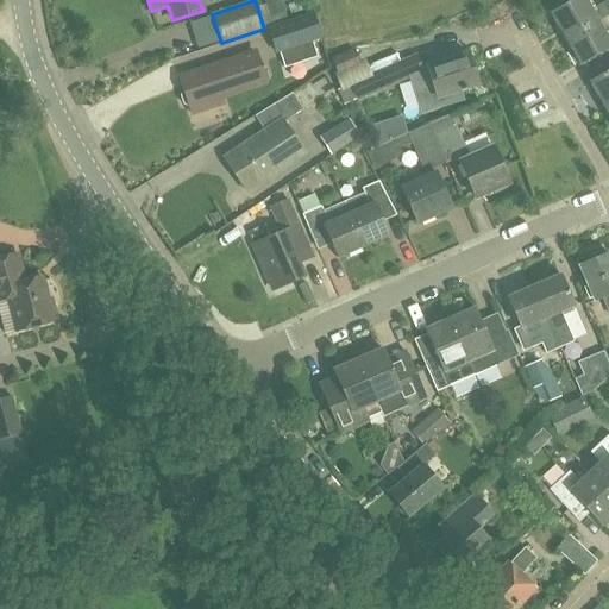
[(286,12),(281,0),(271,0),(265,2),(271,18),(286,12)]
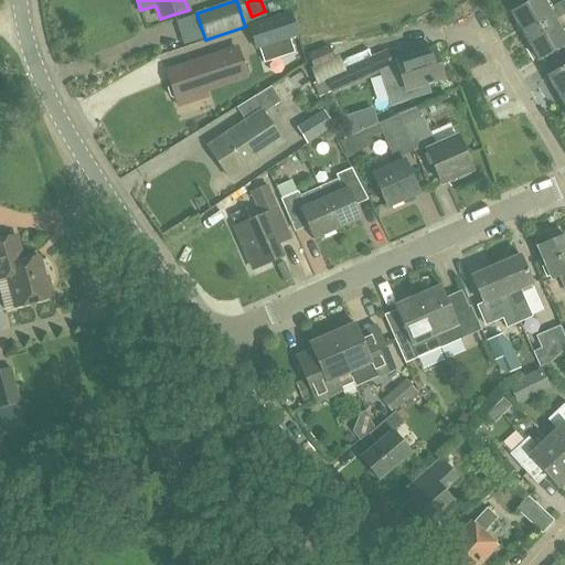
[(525,36),(555,20),(564,13),(564,0),(550,10),(544,0),(532,0),(511,12),(525,36)]
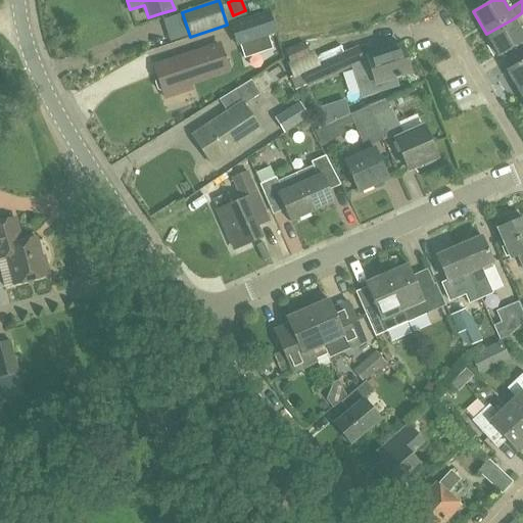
[(230,25),(237,46),(276,33),(269,11),(230,25)]
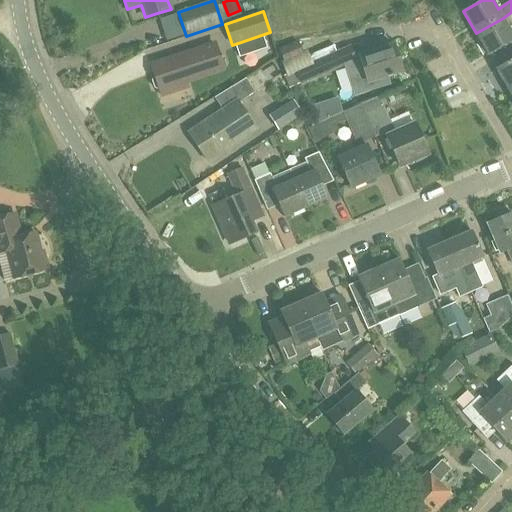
[(511,41),(511,32),(503,18),(476,33),(488,55),(511,41)]
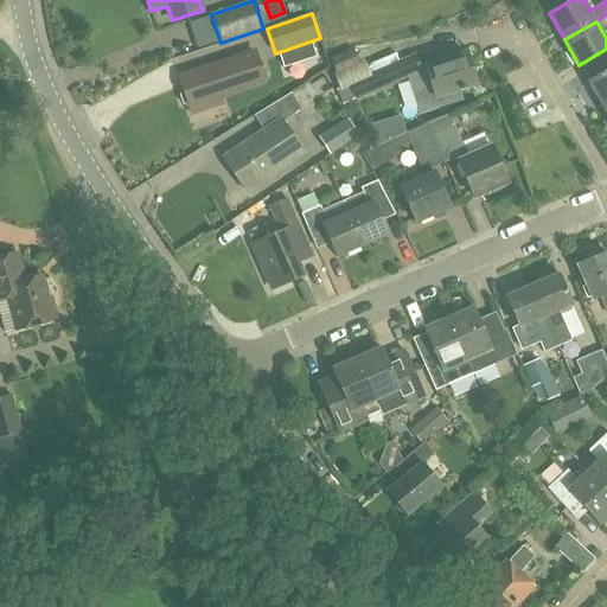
[(333,44),(340,59),(359,50),(352,36),(333,44)]
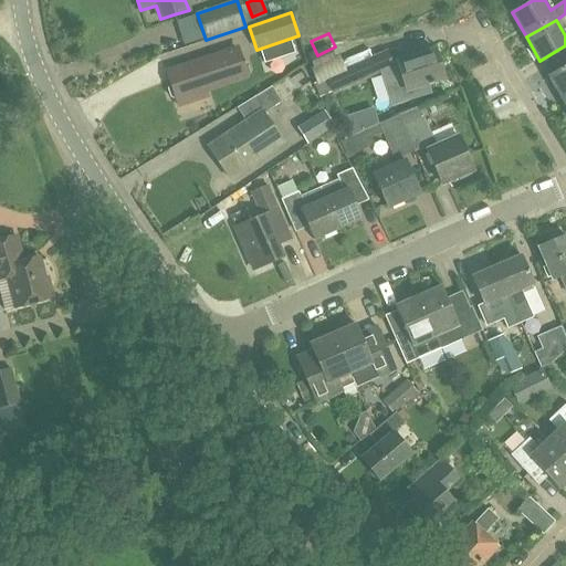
[(290,39),(280,42),(285,56),(294,53),(290,39)]
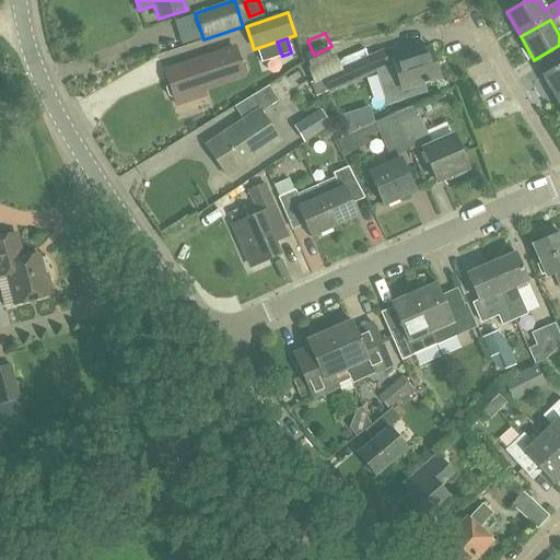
[(245,76),(236,49),(235,49),(166,72),(171,84),(168,85),(166,89),(170,96),(173,98),(175,97),(176,98),(245,76)]
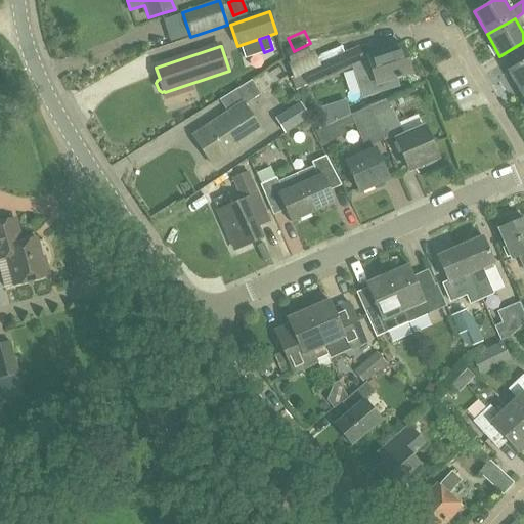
[(377,85),(411,74),(403,46),(367,57),(377,85)]
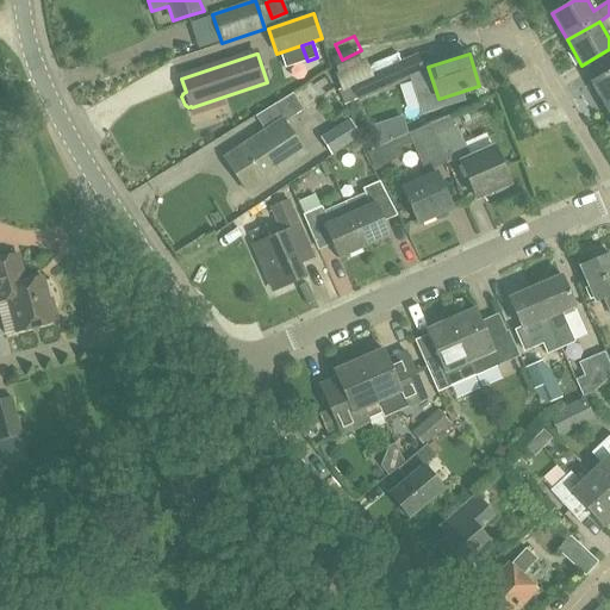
[(417,56),(352,85),(359,100),(424,72),(423,68),(417,56)]
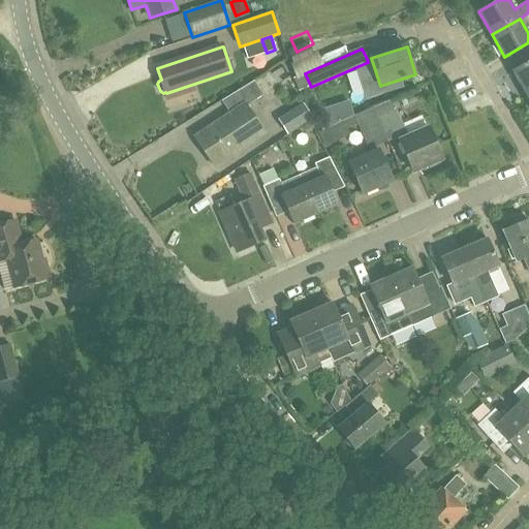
[(526,94),(528,92),(528,62),(512,71),(526,94)]
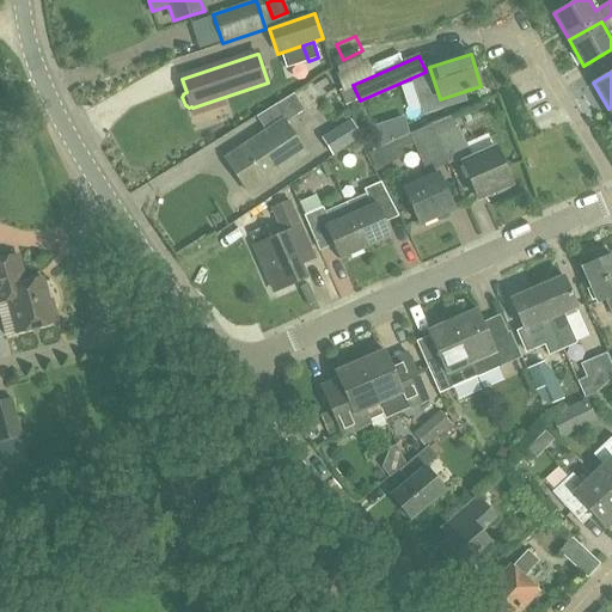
[(285,123),(305,110),(294,93),(257,118),(267,133),(226,160),(248,193),(306,154),(285,123)]
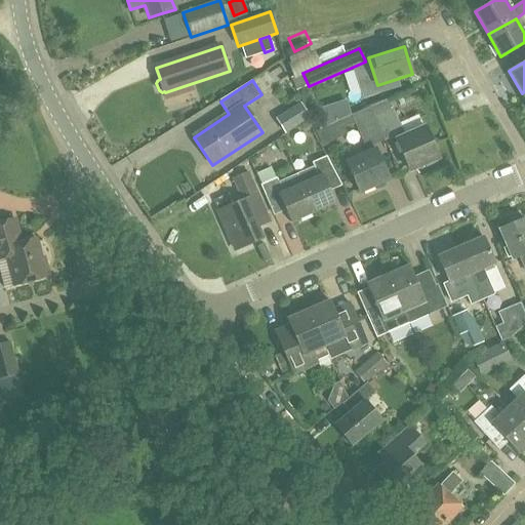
[(389,98),(370,107),(386,140),(397,135),(399,138),(397,139),(410,170),(439,158),(426,127),(405,136),(389,98)]
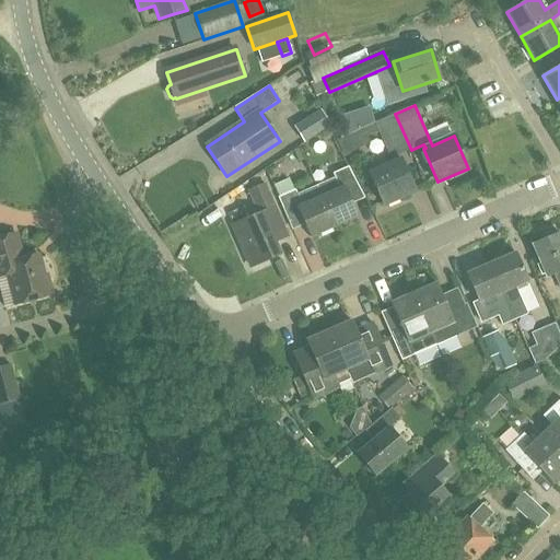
[(304,141),(330,125),(324,114),(296,130),(304,141)]
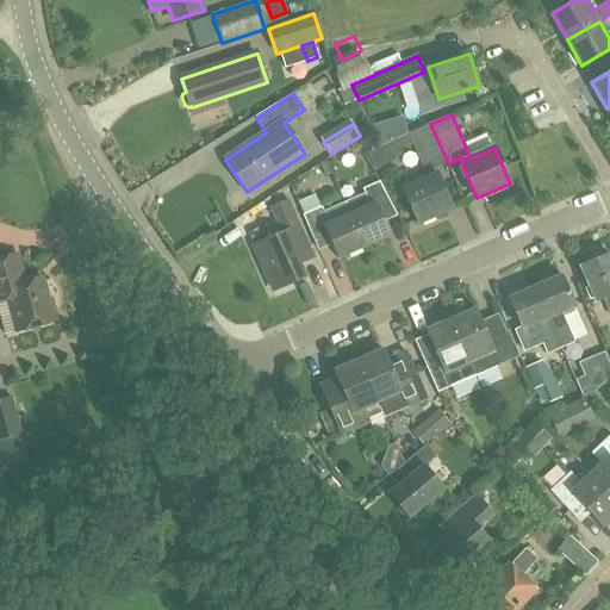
[(448,163),(430,124),(394,139),(399,149),(412,143),(427,178),(403,188),(418,223),(452,209),(436,173),(434,174),(433,169),(448,163)]
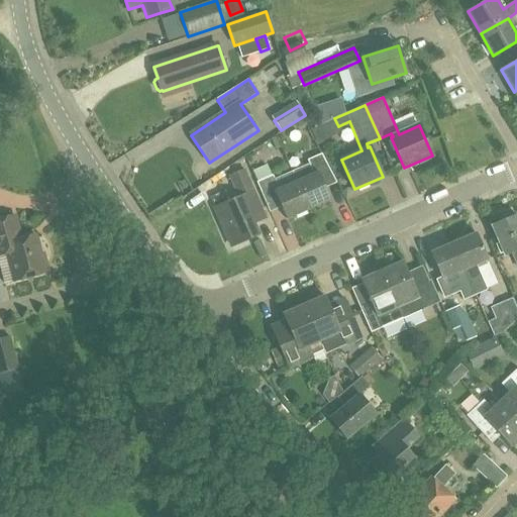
[(293,172),(309,210),(331,200),(321,180),(332,175),(326,163),(322,153),(308,160),(310,164),(293,172)]
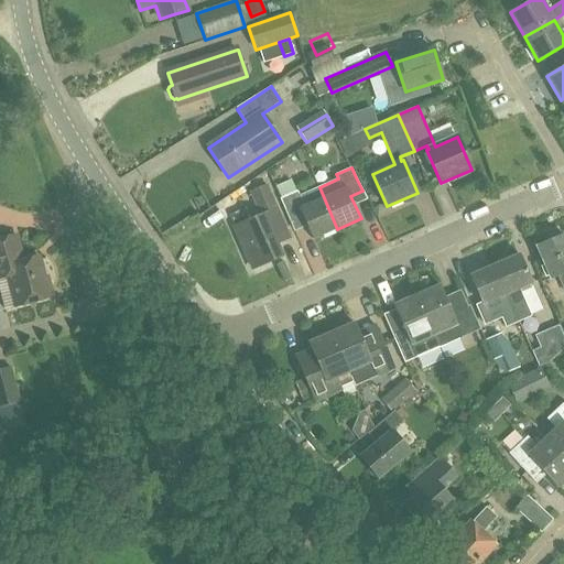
[(261,216),(235,227),(253,270),(282,257),(277,245),(291,239),(283,220),(268,186),(251,193),(261,216)]
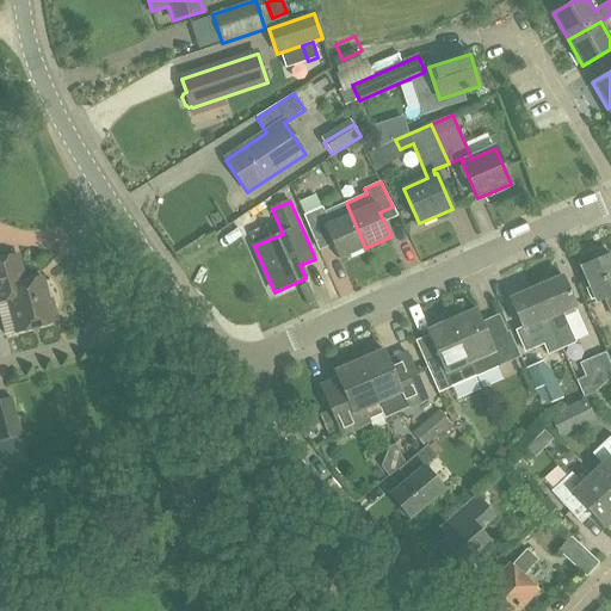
[(365,248),(346,203),(326,213),(323,208),(304,216),(309,227),(322,221),(339,259),(365,248)]
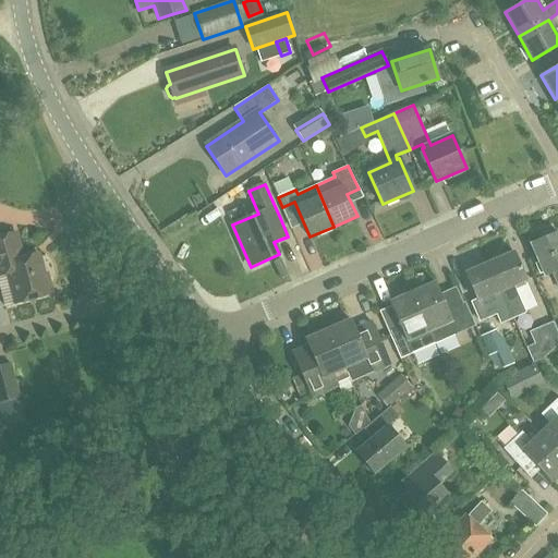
[(0,275),(9,274),(16,303),(49,294),(48,289),(50,289),(46,274),(44,275),(38,254),(23,258),(16,233),(12,234),(10,230),(0,232),(0,275)]
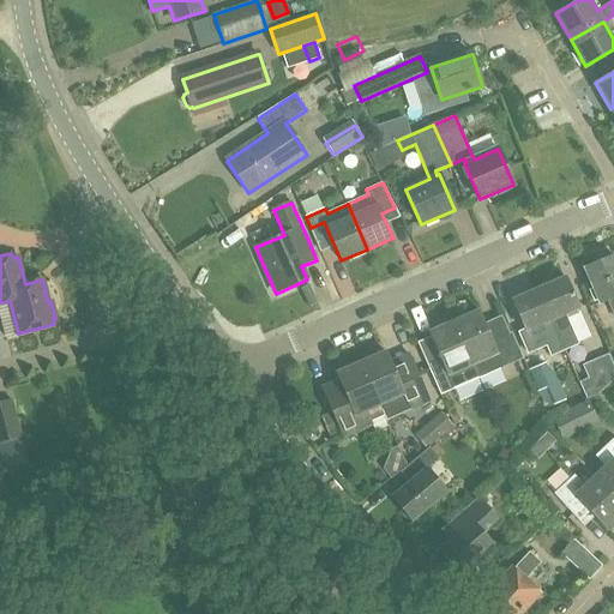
[(599,263),(585,268),(600,302),(609,299),(613,311),(613,256),(609,253),(599,258),(599,263)]
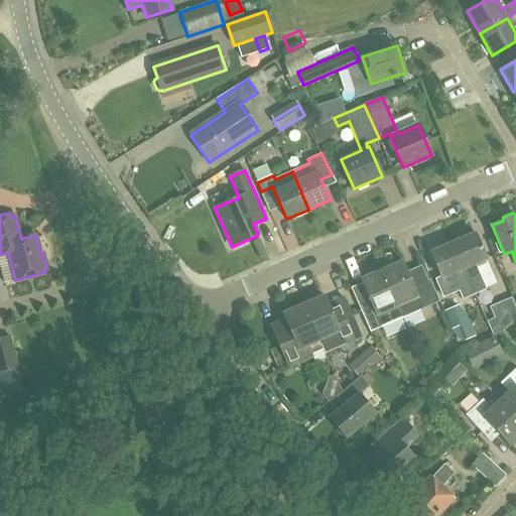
[(475,233),(453,243),(465,270),(463,270),(465,275),(469,273),(471,277),(469,278),(476,294),(487,289),(476,264),(487,259),(475,233)]
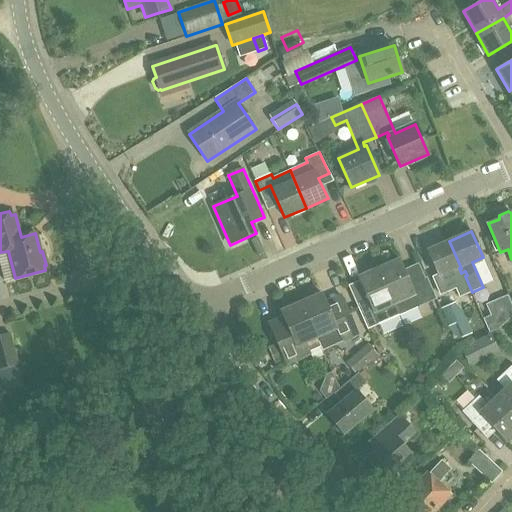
[(461,268),(449,241),(427,250),(439,277),(450,272),(460,297),(472,292),(465,276),(467,275),(465,271),(461,273),(459,268),(461,268)]
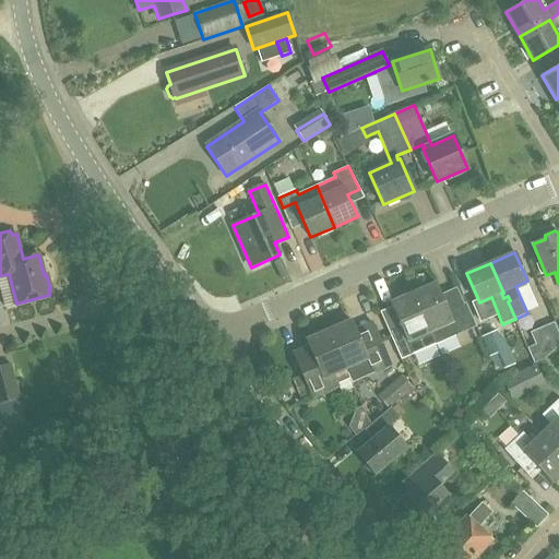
[(436,283),(412,294),(435,344),(448,339),(449,339),(471,329),(460,305),(448,310),(436,283)]
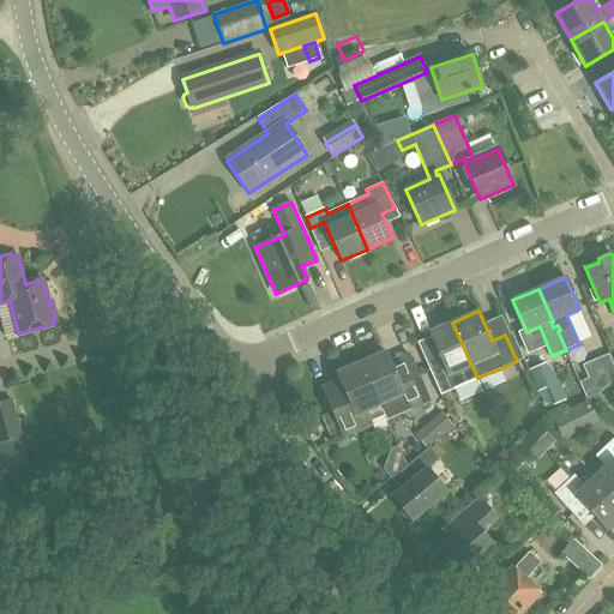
[(477,378),(452,323),(429,332),(443,362),(429,368),(441,395),(455,389),(477,378)]
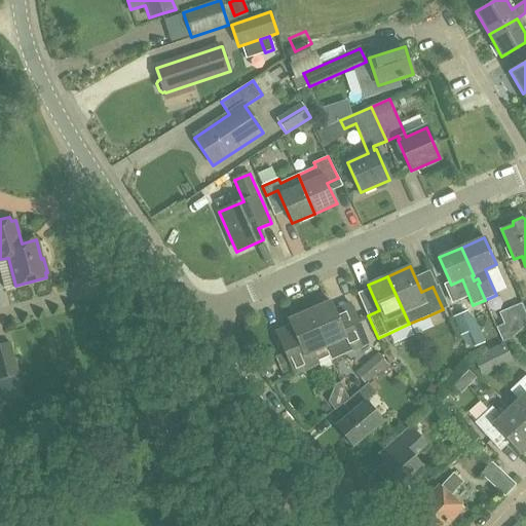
[(309,310),(330,355),(331,360),(368,343),(350,303),(335,309),(331,301),(309,310)]
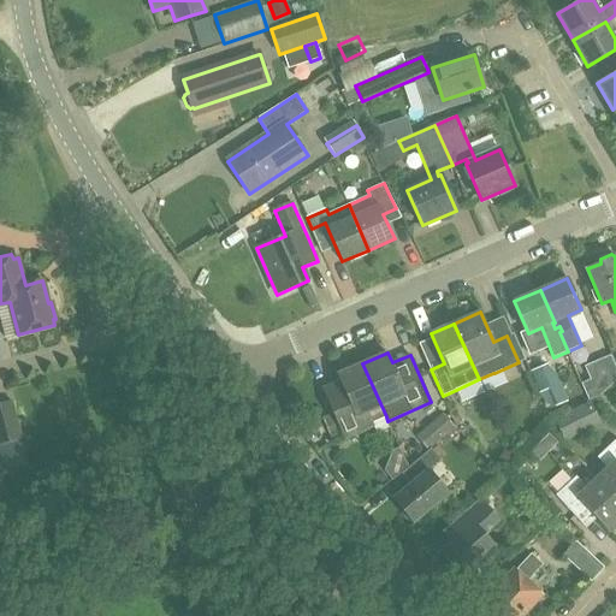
[(600,396),(615,381),(615,366),(611,355),(585,366),(590,379),(581,383),(590,401),(600,396)]
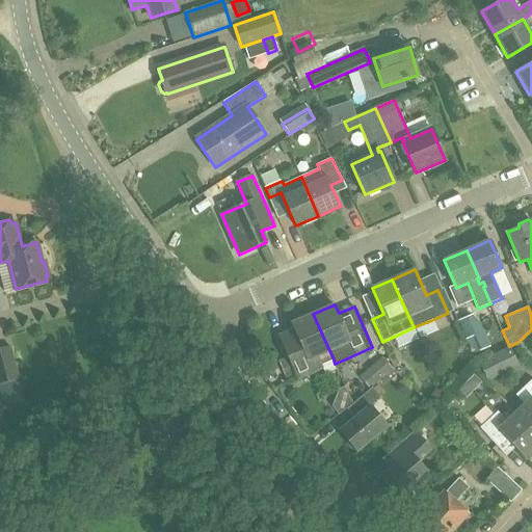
[(334,360),(313,314),(292,323),(298,338),(283,344),(297,378),(320,369),(321,365),(334,360)]
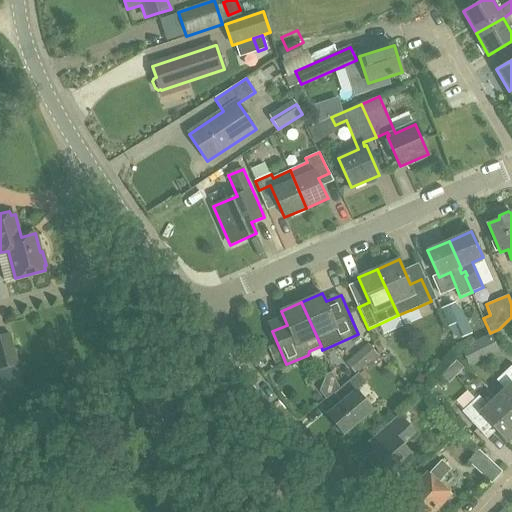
[(456,304),(442,310),(449,327),(456,324),(462,340),(470,337),(463,321),(463,320),(456,304)]
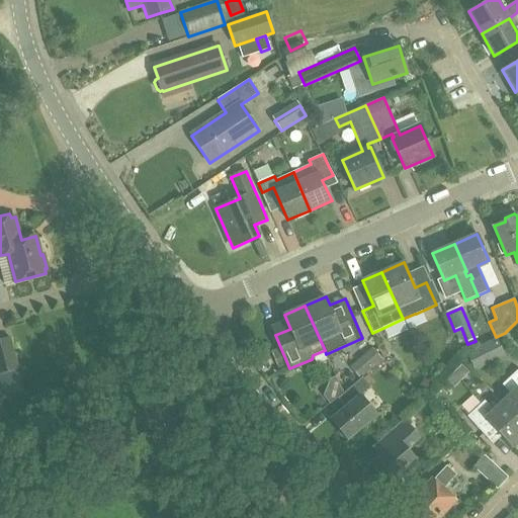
[(10,337),(0,339),(0,373),(18,368),(10,337)]
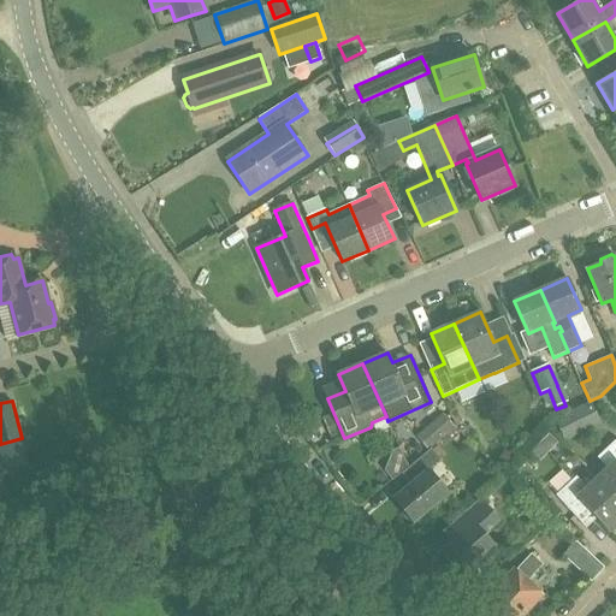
[(564,438),(582,430),(574,413),(556,421),(564,438)]
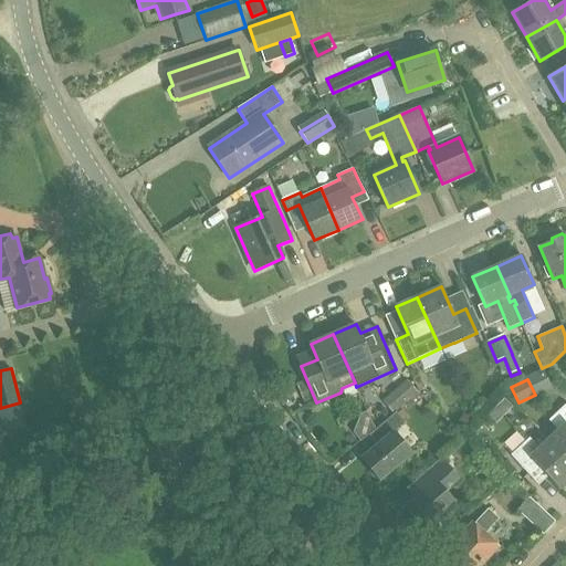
[(558,430),(548,440),(565,459),(565,404),(548,420),(558,430)]
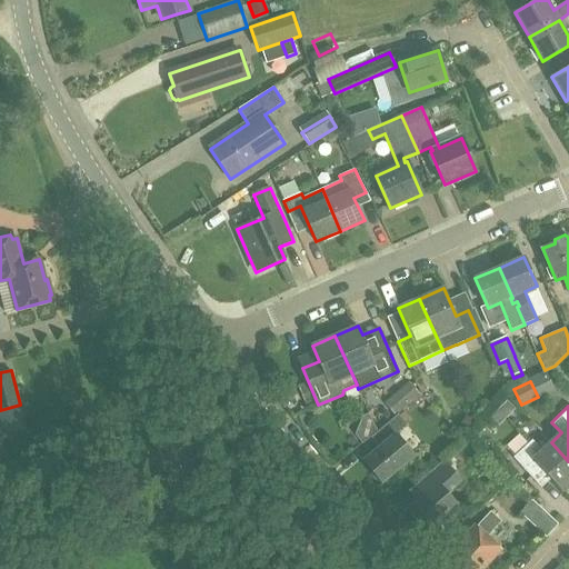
[(396,435),(407,425),(398,415),(378,431),(387,441),(363,461),(381,483),(415,456),(396,435)]
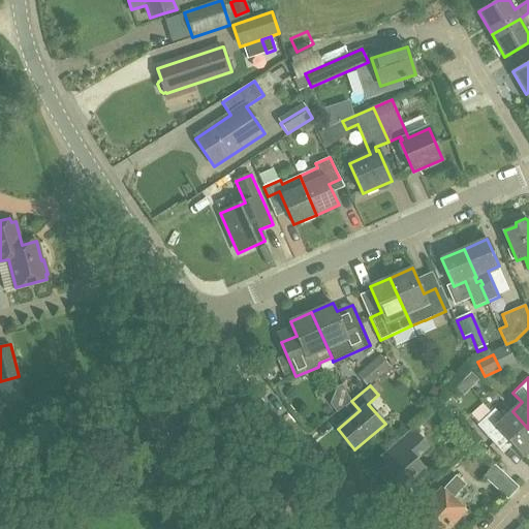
[(0,429),(30,417),(19,392),(0,399),(0,429)]
